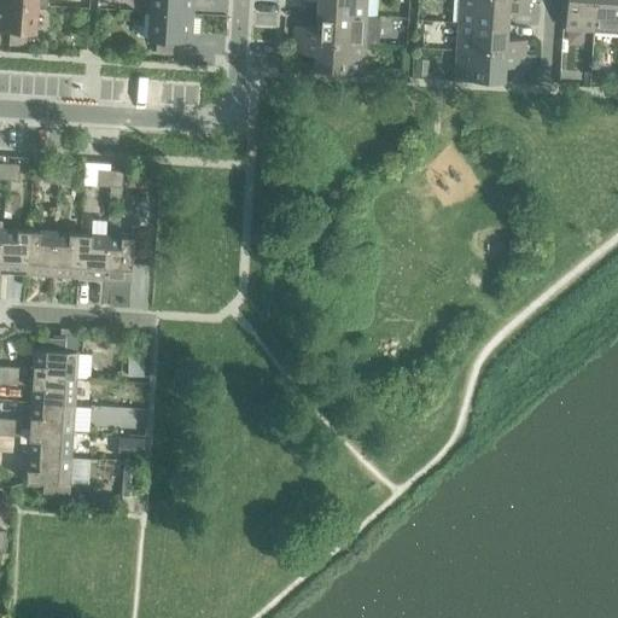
[(149,0),(147,12),(191,16),(192,0),(149,0)]
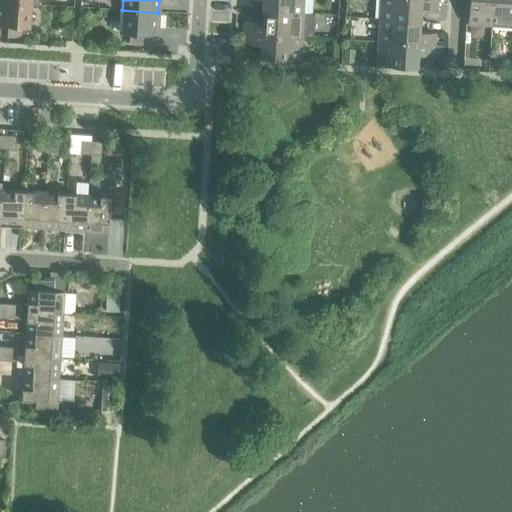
[(261,0),(261,11),(302,14),(302,0),(261,0)]
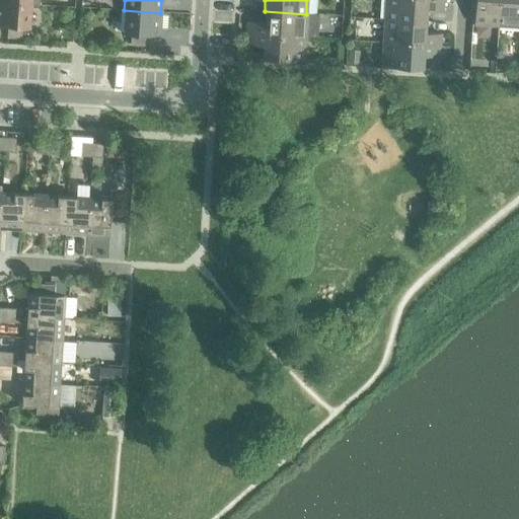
[(384,0),(383,18),(425,21),(426,9),(442,11),(442,0),(384,0)]
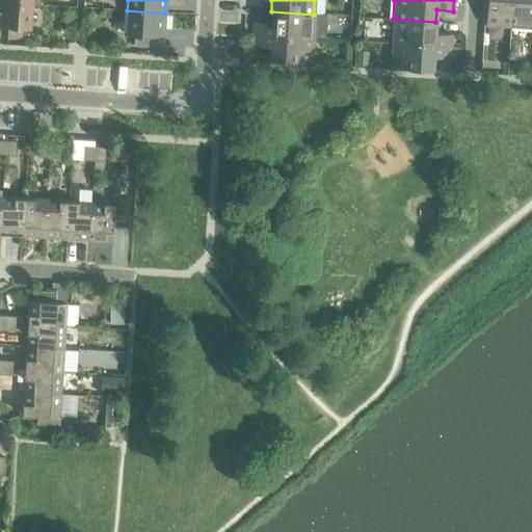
[(486,0),(485,25),(509,27),(511,0),(486,0)]
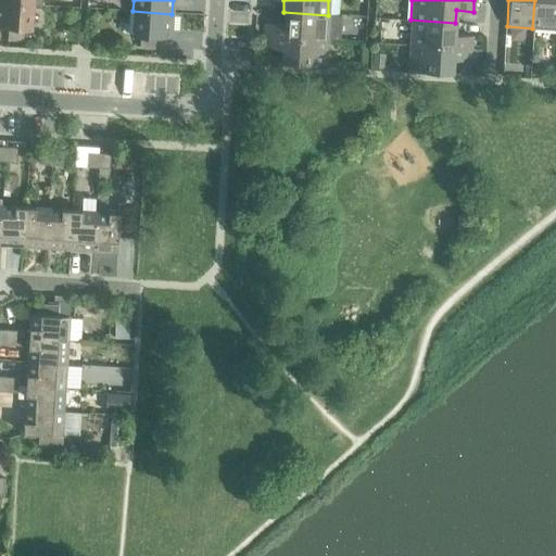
[(555,0),(534,0),(532,28),(555,29),(555,0)]
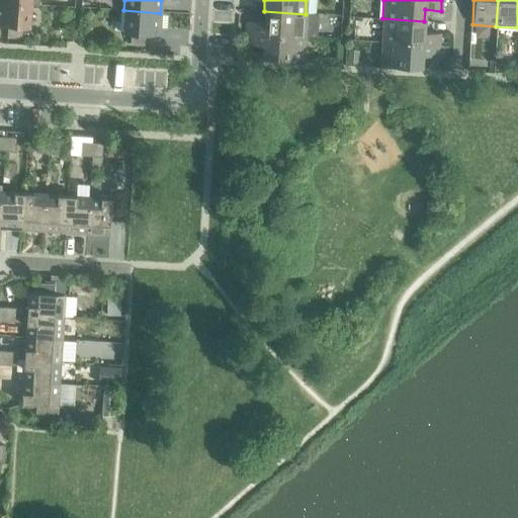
[(29,4),(0,2),(0,24),(7,25),(6,36),(20,37),(20,26),(28,27),(29,4)]
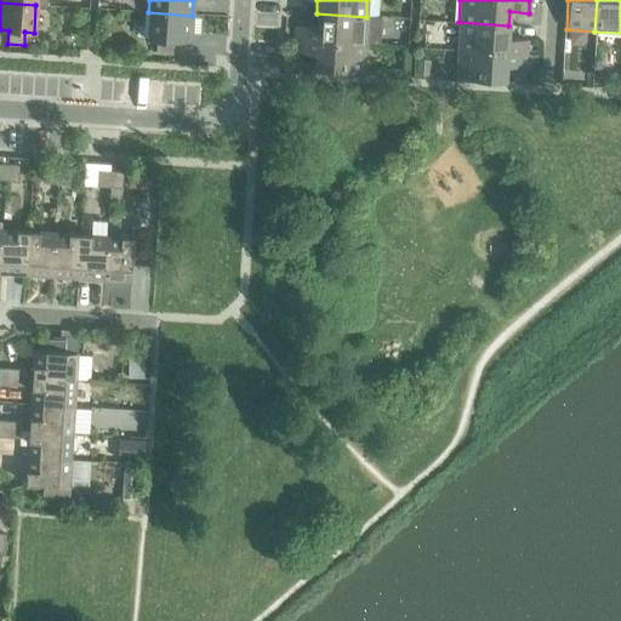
[(192,16),(148,12),(147,40),(157,40),(155,53),(172,55),(172,41),(191,43),(192,16)]
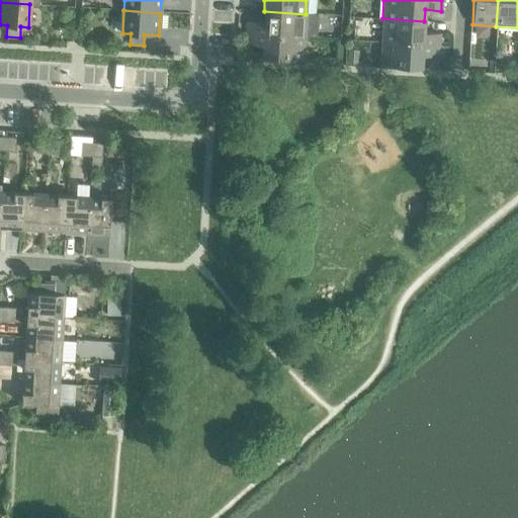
[(247,21),(247,33),(304,36),(306,14),(264,11),(263,22),(247,21)]
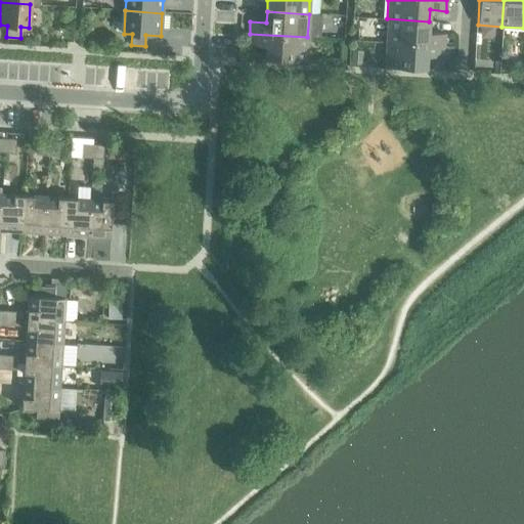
[(387,18),(386,42),(444,46),(444,35),(428,34),(429,22),(387,18)]
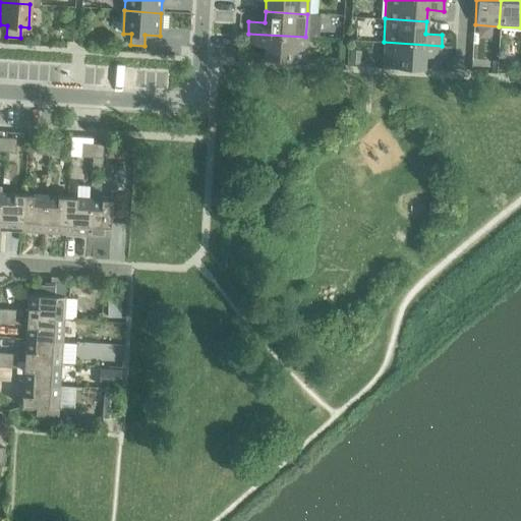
[(305,37),(248,34),(247,45),(264,46),(263,58),(304,61),(305,37)]
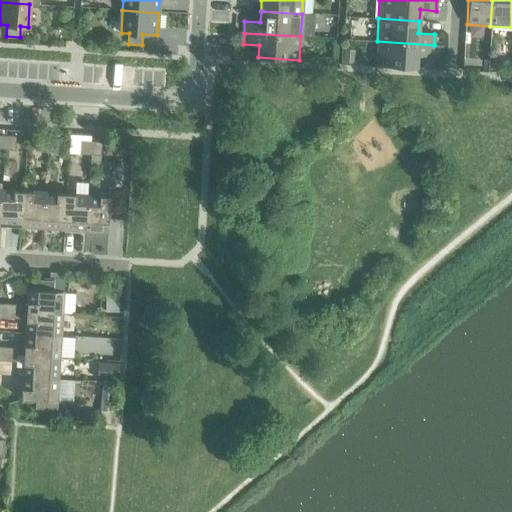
[(434,45),(377,41),(375,65),(416,67),(417,55),(433,56),(434,45)]
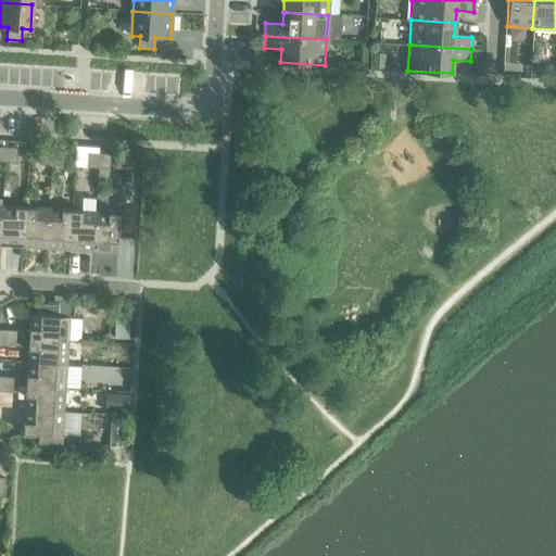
[(371,53),(370,68),(381,70),(382,54),(371,53)]
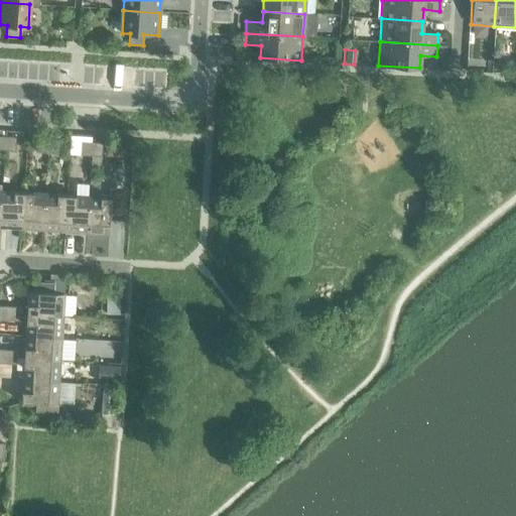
[(70,135),(69,154),(80,155),(81,141),(91,142),(92,136),(70,135)]
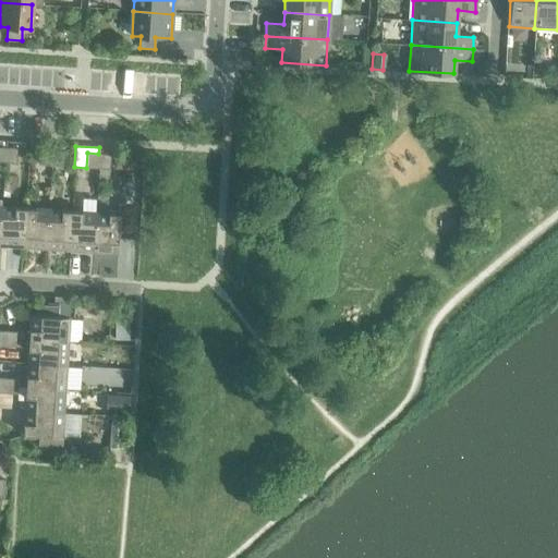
[(4,147),(3,162),(15,164),(16,148),(4,147)]
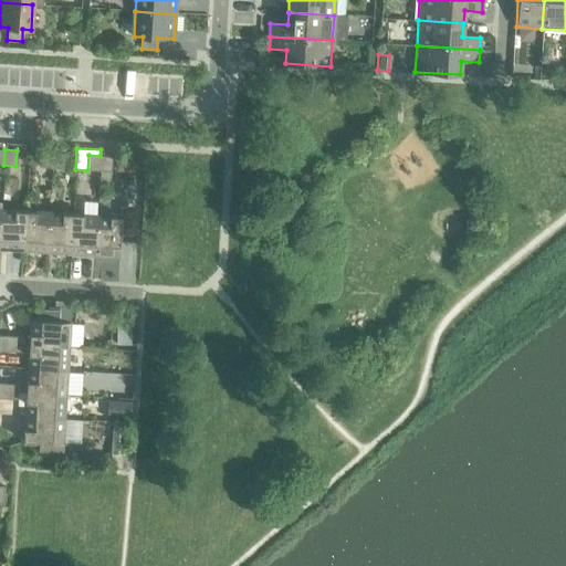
[(40,167),(51,168),(52,153),(41,153),(40,167)]
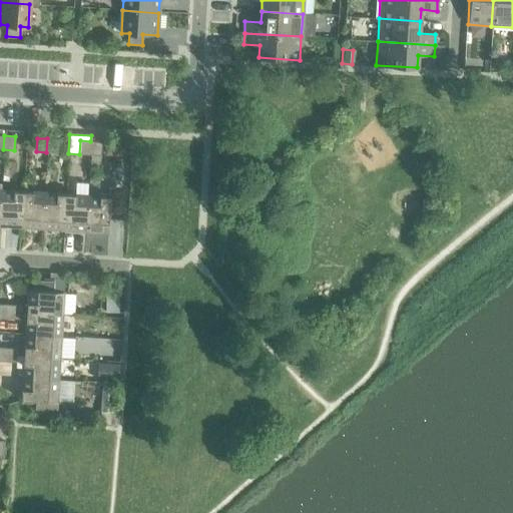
[(47,138),(46,152),(57,153),(58,139),(47,138)]
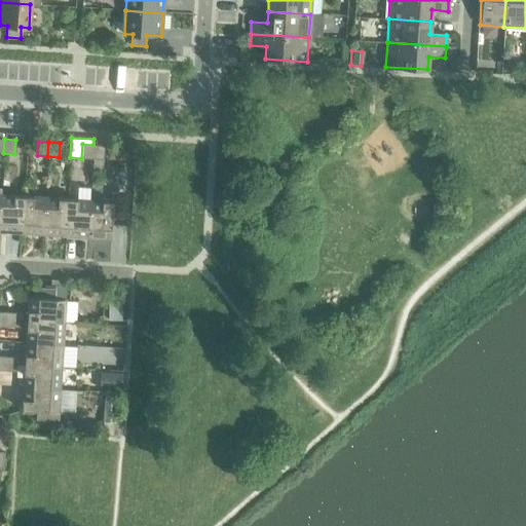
[(81,158),(92,159),(92,145),(82,144),(81,158)]
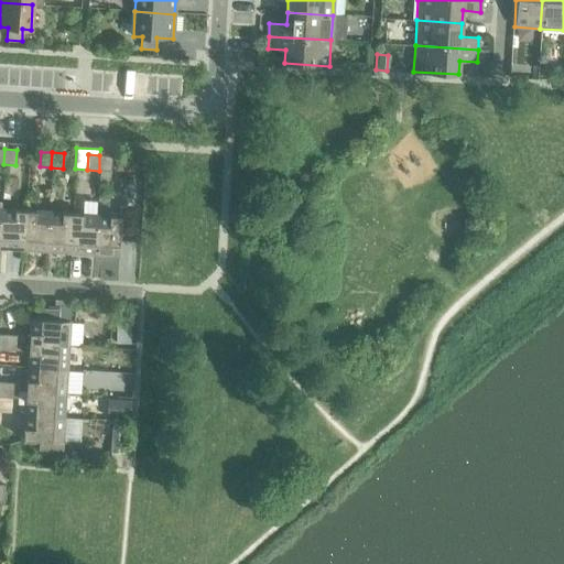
[(99,155),(99,171),(110,171),(111,156),(108,155),(99,155)]
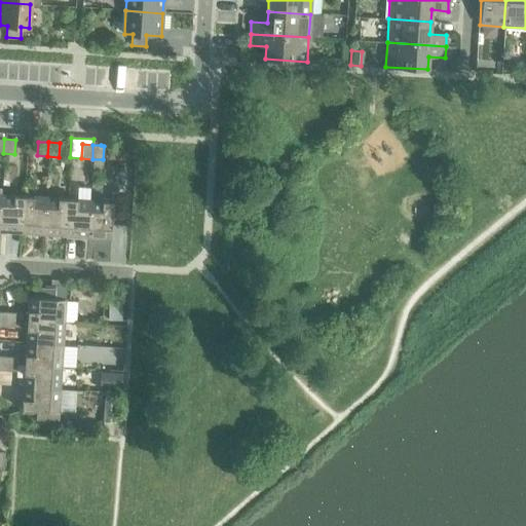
[(109,148),(108,158),(123,159),(123,148),(109,148)]
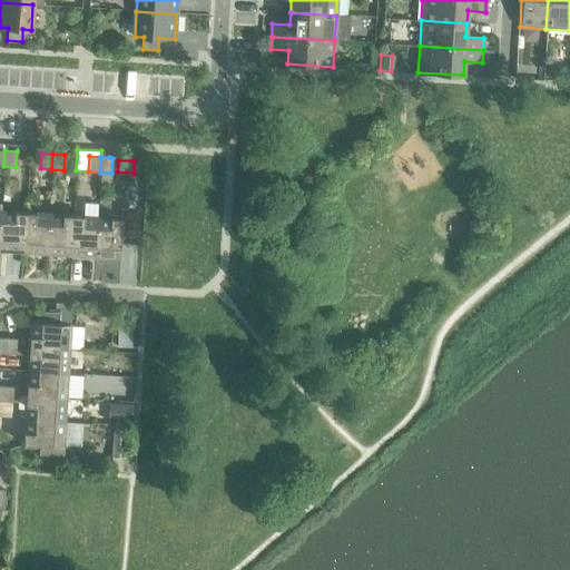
[(0,225),(0,251),(22,253),(25,213),(1,212),(0,225)]
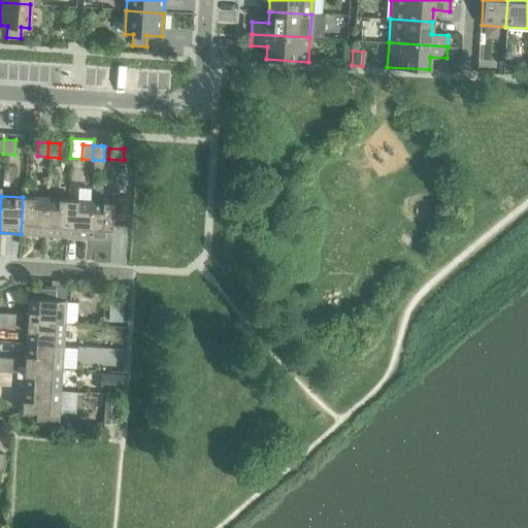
[(21,234),(43,235),(45,198),(23,197),(21,234)]
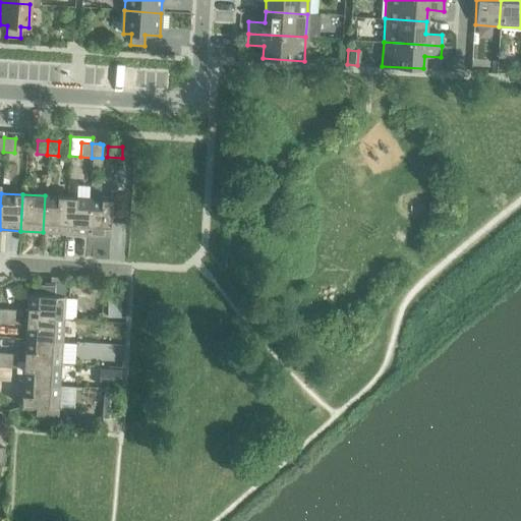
[(43,232),(64,233),(66,197),(45,195),(43,232)]
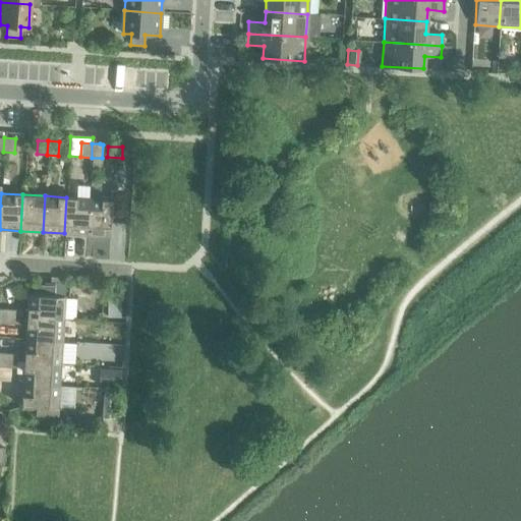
[(64,233),(87,235),(89,198),(66,197),(64,233)]
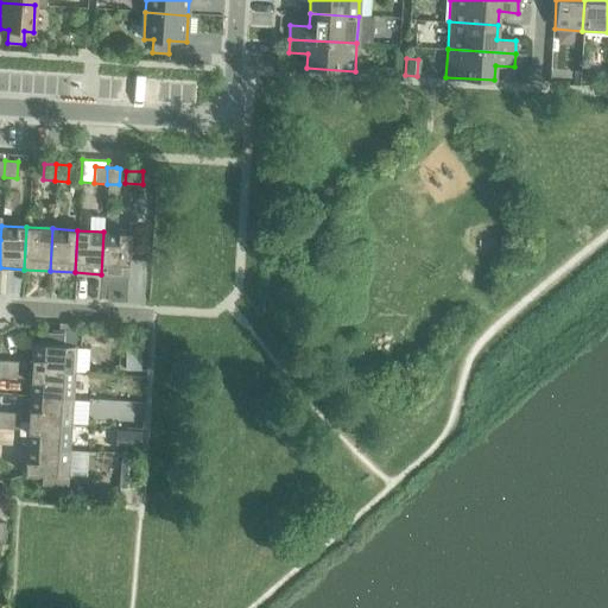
[(103,232),(101,274),(127,276),(130,234),(103,232)]
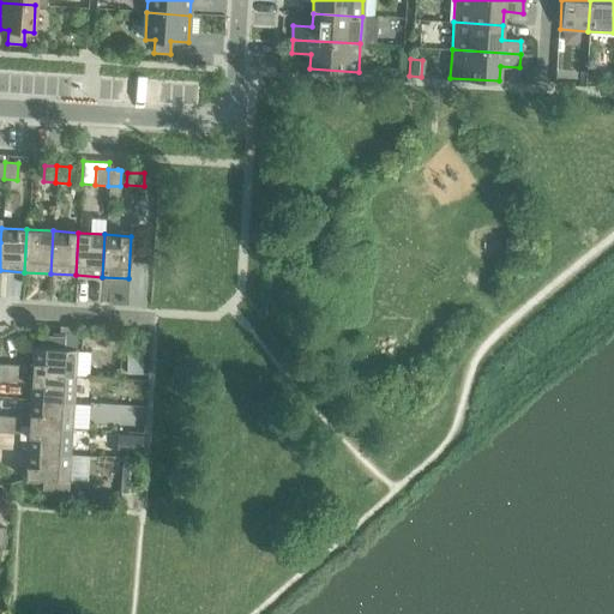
[(38,336),(38,348),(76,350),(77,335),(73,333),(59,333),(52,332),(50,336),(38,336)]
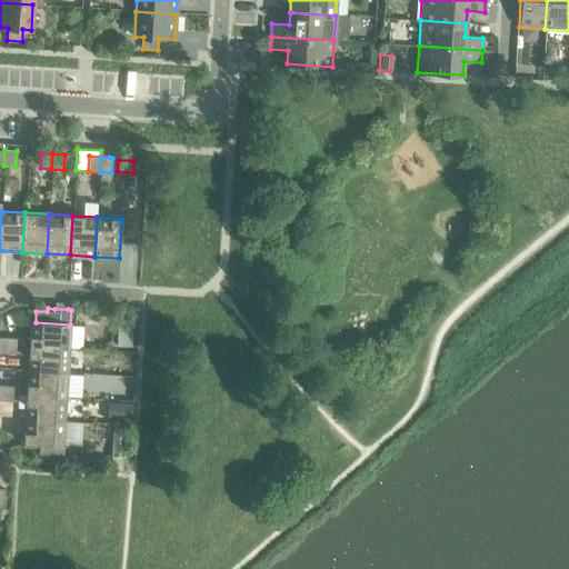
[(30,321),(29,347),(69,349),(70,325),(36,322),(30,321)]
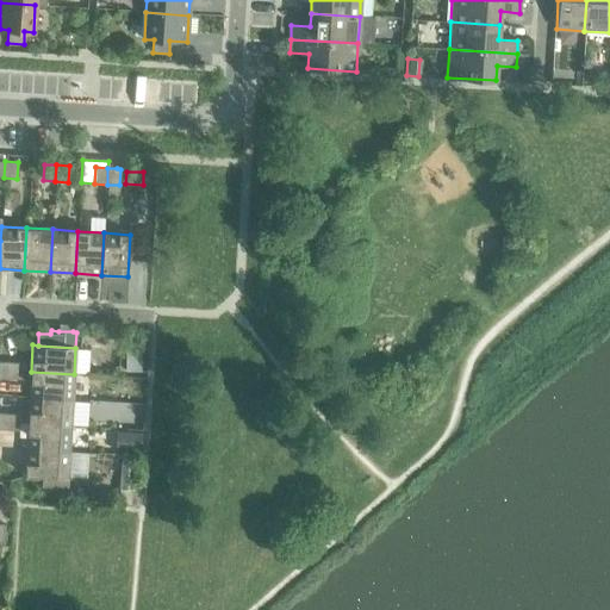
[(125,346),(125,372),(141,372),(141,346),(125,346)]
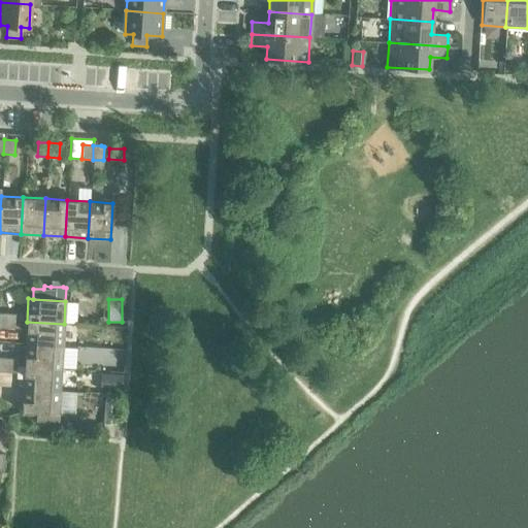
[(0,326),(8,328),(9,314),(0,312),(0,326)]
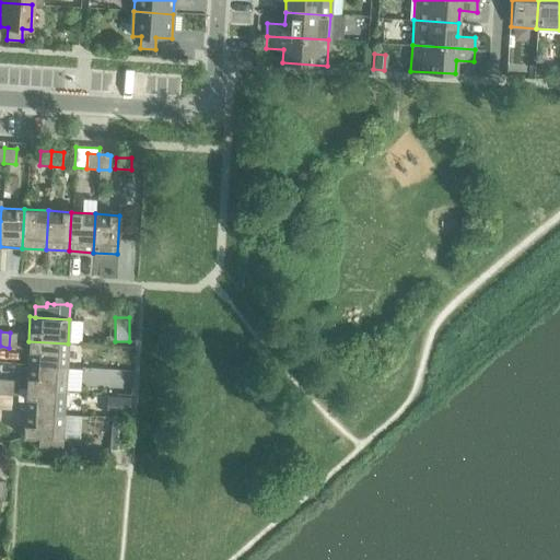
[(10,333),(9,348),(21,348),(21,334),(10,333)]
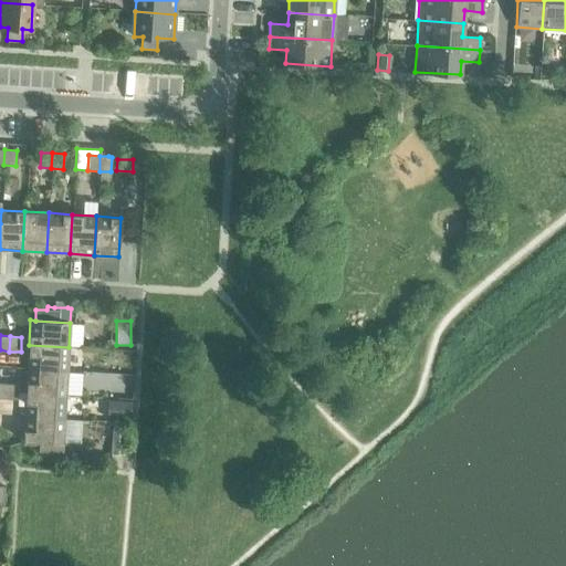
[(29,345),(27,368),(66,371),(69,347),(29,345)]
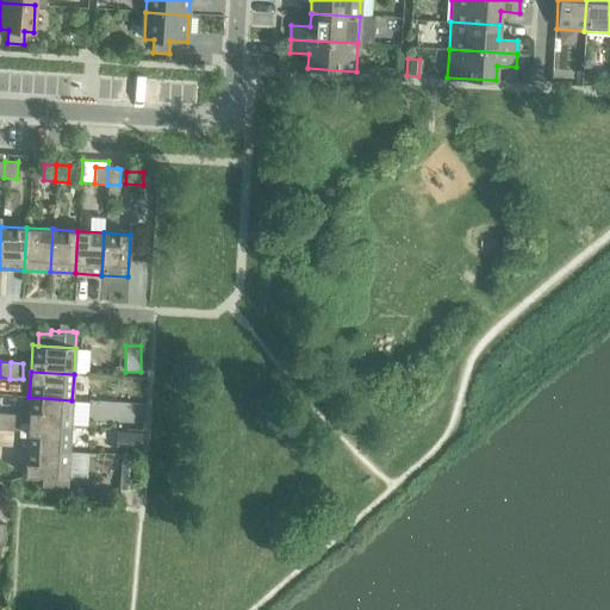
[(29,397),(27,423),(70,425),(72,400),(29,397)]
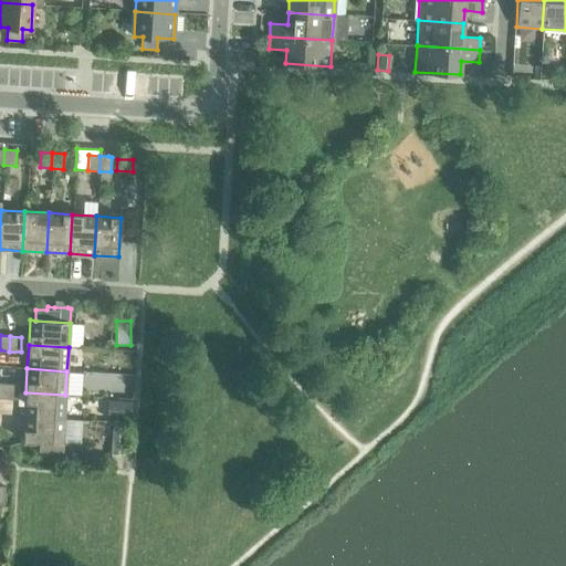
[(7,384),(6,399),(18,399),(19,385),(7,384)]
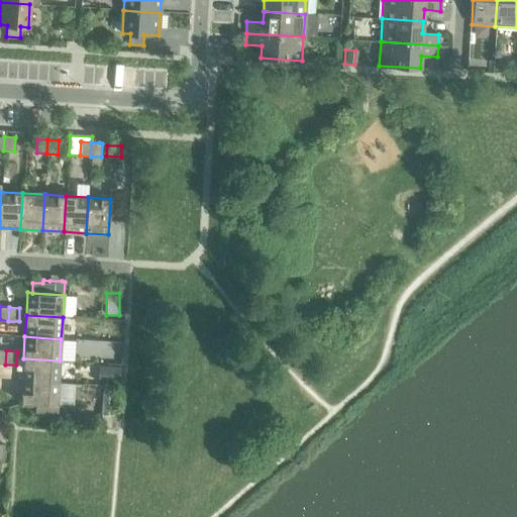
[(23,358),(22,381),(58,383),(60,360),(23,358)]
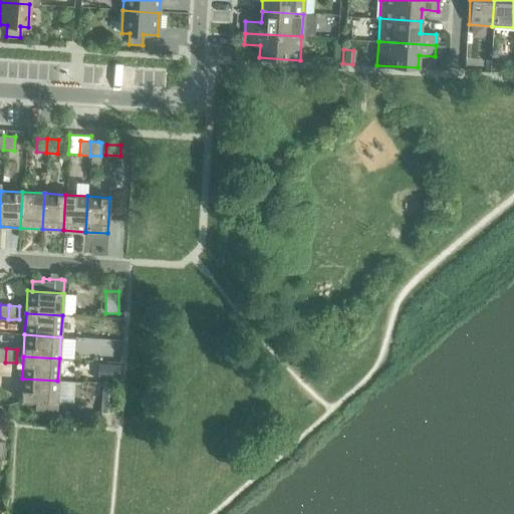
[(98,364),(97,379),(118,380),(118,364),(98,364)]
